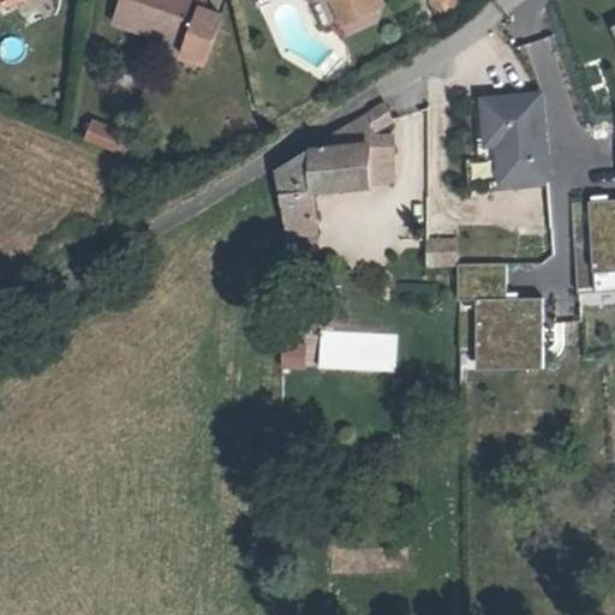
[(0,0),(0,16),(36,0),(0,0)]
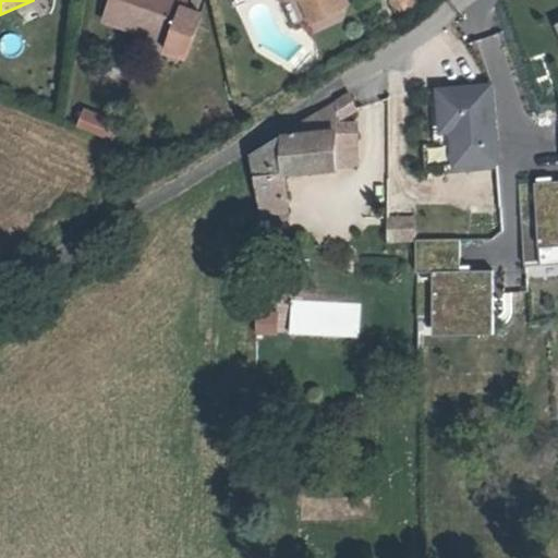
[(111,0),(104,25),(165,47),(161,56),(181,63),(197,16),(181,11),(184,0),(111,0)]
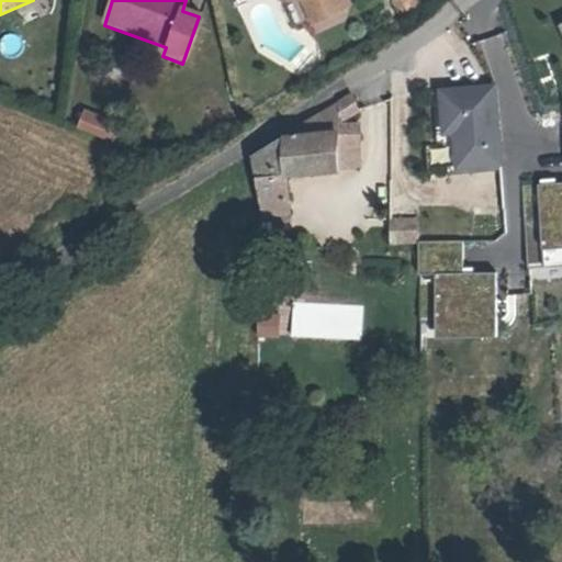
[(311,0),(323,25),(350,13),(344,0),(311,0)]
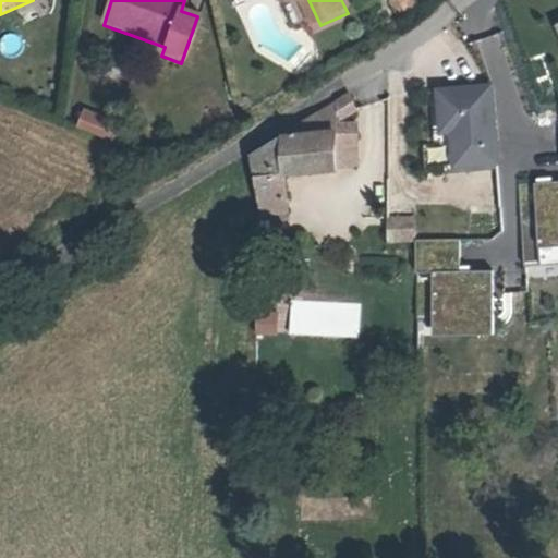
[(461,120),(463,153),(500,153),(499,82),(448,83),(448,120),(461,120)]
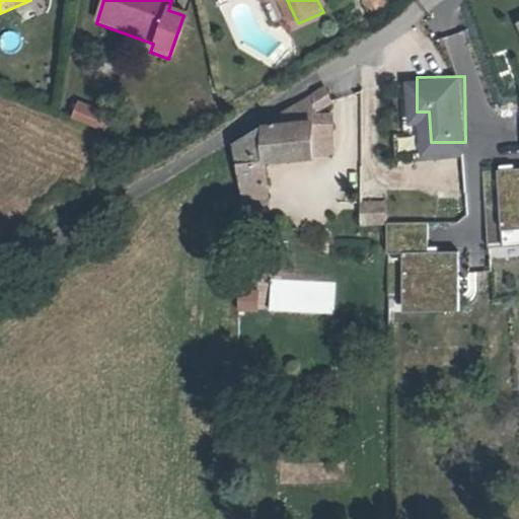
[(239,135),(244,181),(269,177),(269,157),(315,150),(315,142),(336,141),(336,121),(317,122),(317,113),(318,108),(321,104),(324,101),(315,86),(288,103),(288,114),(270,114),(239,135)]
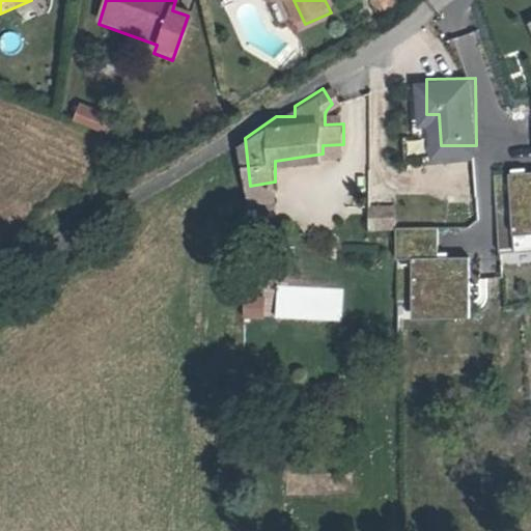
[(77,119),(112,134),(118,116),(84,103),(77,119)]
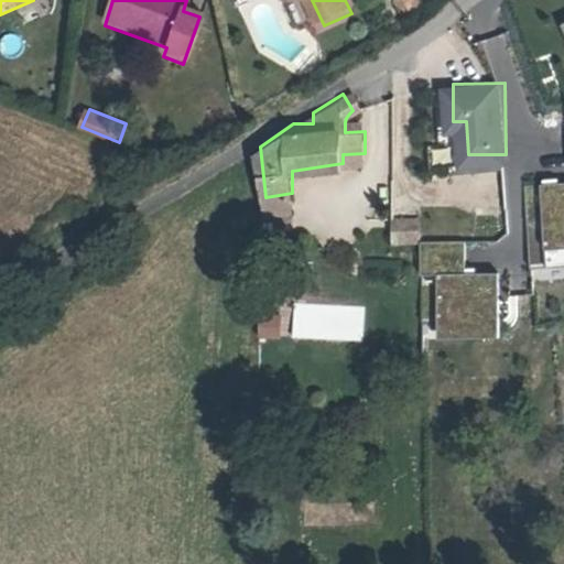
[(563,181),(522,183),(527,266),(563,263),(563,181)]
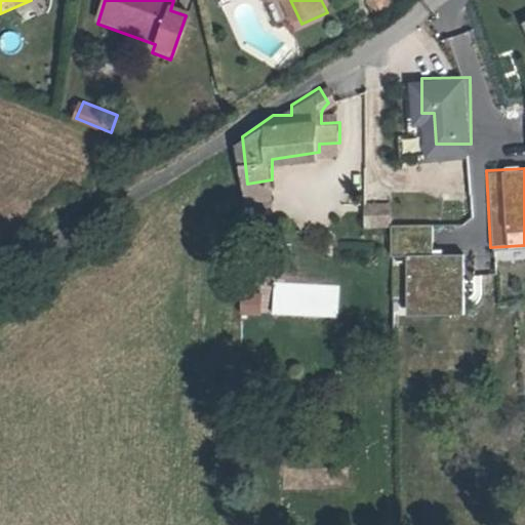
[(396,195),(371,195),(371,215),(390,214),(390,221),(396,220),(396,195)]
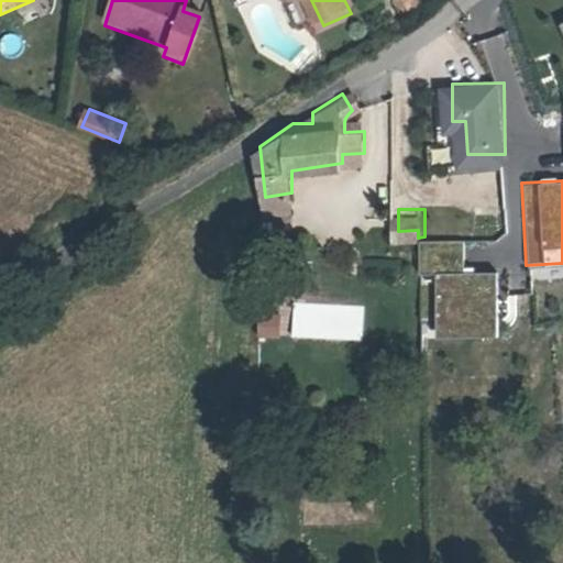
[(426,335),(494,334),(494,269),(461,269),(460,239),(416,240),(416,272),(424,272),(426,335)]
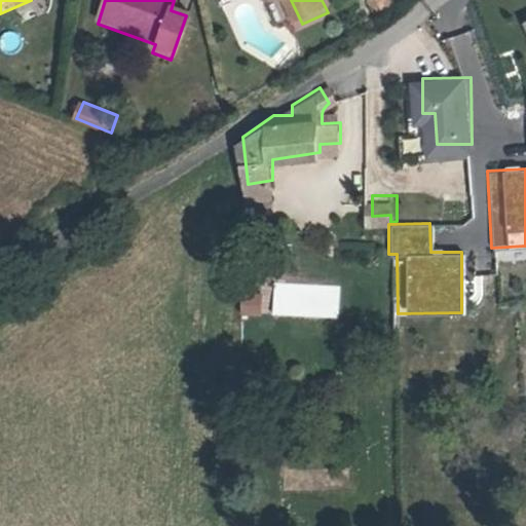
[(262,293),(245,293),(243,310),(261,310),(262,293)]
